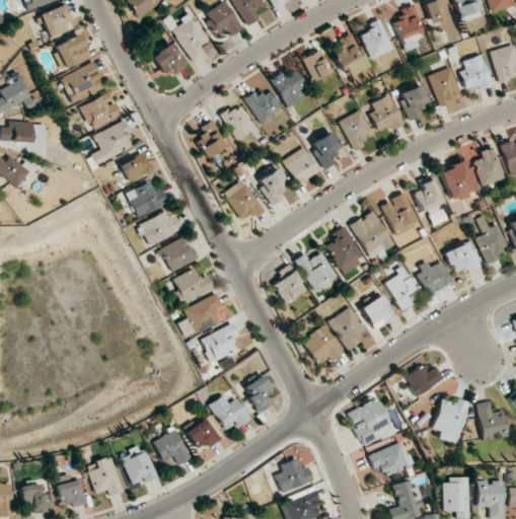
[(24,0),(28,10),(57,0),(24,0)]
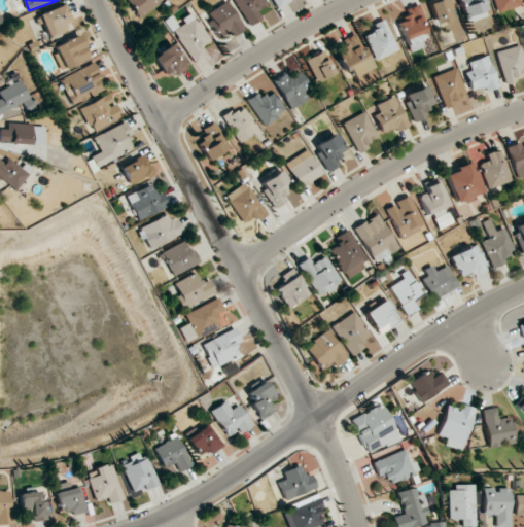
[(129,0),(139,19),(161,6),(158,0),(129,0)]
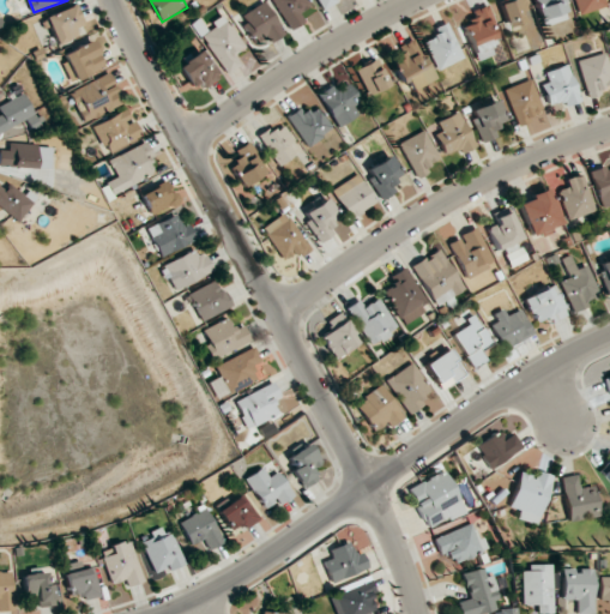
[(275,0),(294,30),(308,22),(302,13),(314,6),(309,0),(275,0)]
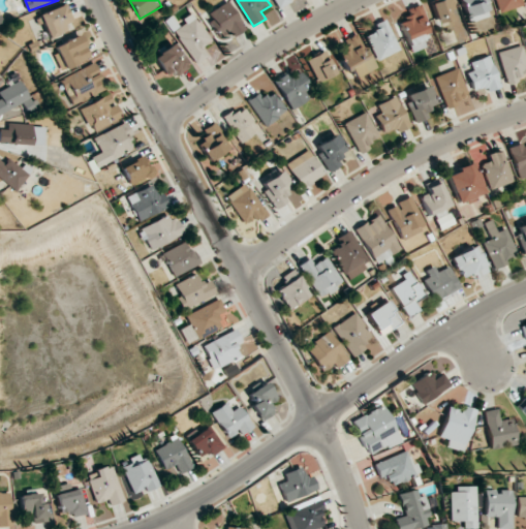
[(275,0),(279,8),(296,1),(295,0),(275,0)]
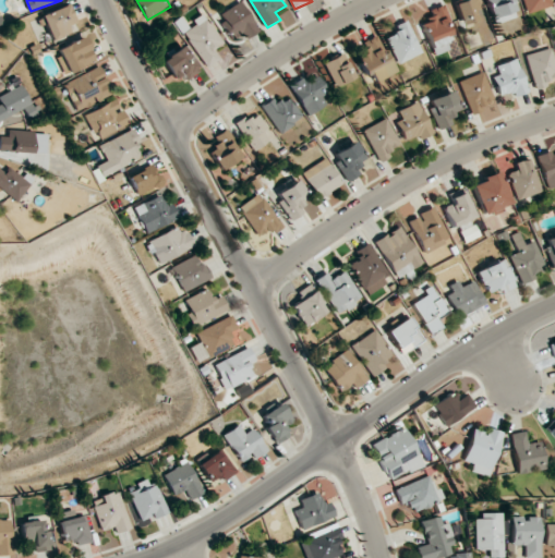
[(460,0),(456,2),(463,24),(484,16),(478,0),(460,0)]
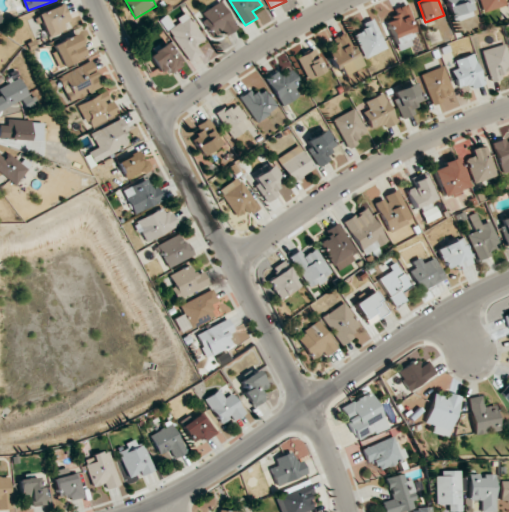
[(448,0),(455,22),(475,16),(471,3),(475,1),(474,0),(448,0)]
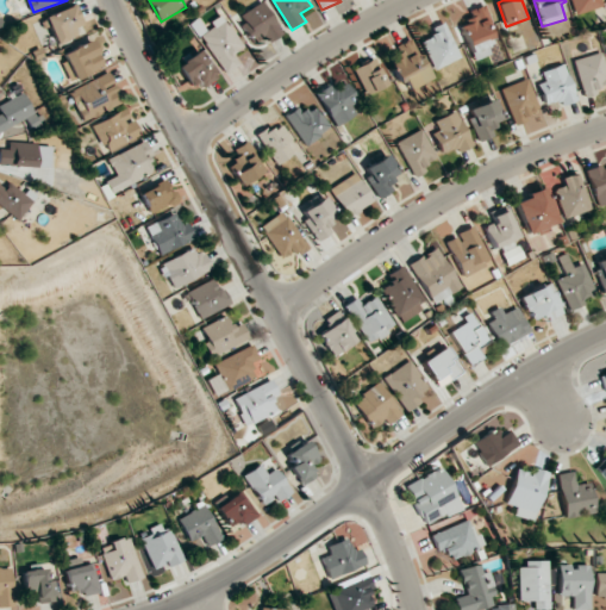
[(573,0),(576,13),(604,7),(601,0),(573,0)]
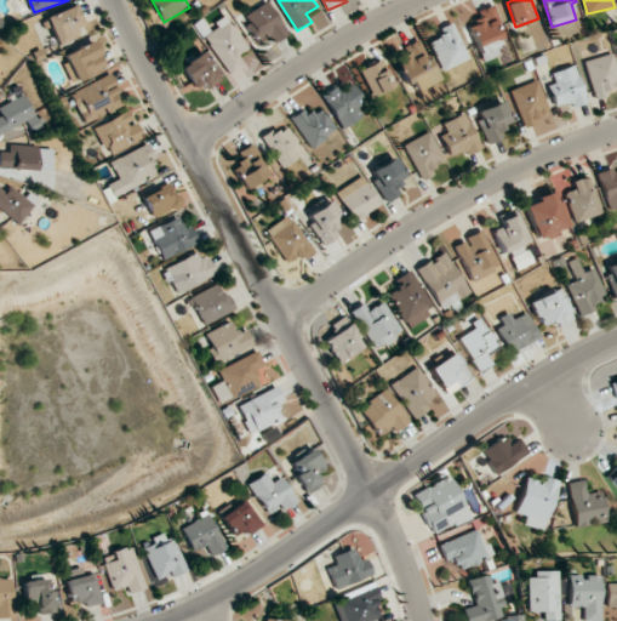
[(291,34),(269,1),(245,17),(263,44),(272,38),(275,44),(291,34)]
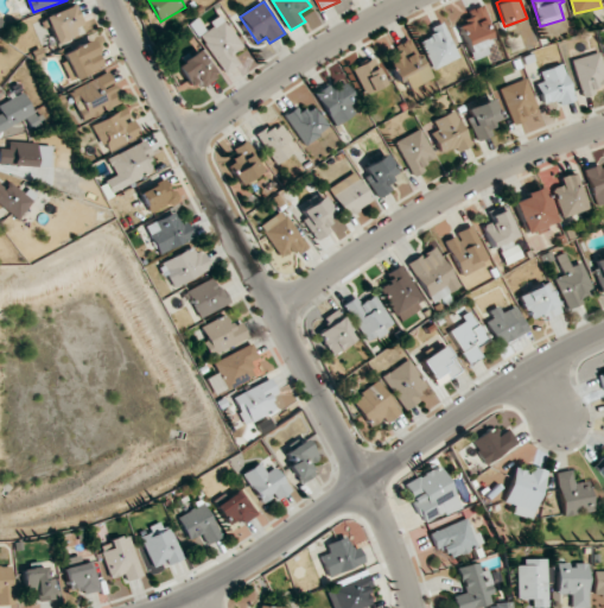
[(80,36),(77,29),(86,25),(78,5),(46,16),(57,44),(80,36)]
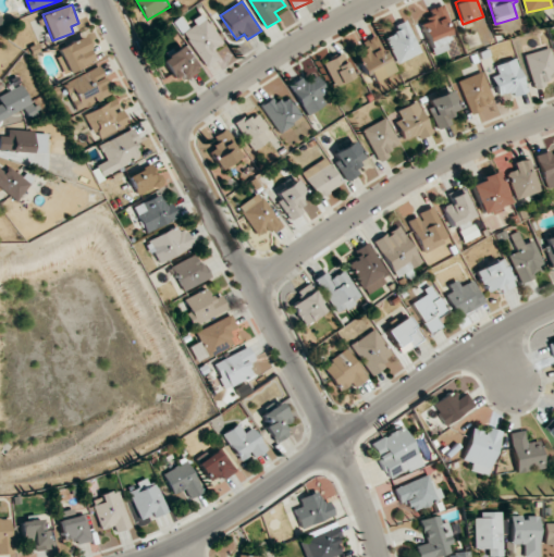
[(433,52),(446,49),(444,42),(455,39),(445,8),(422,14),(433,52)]
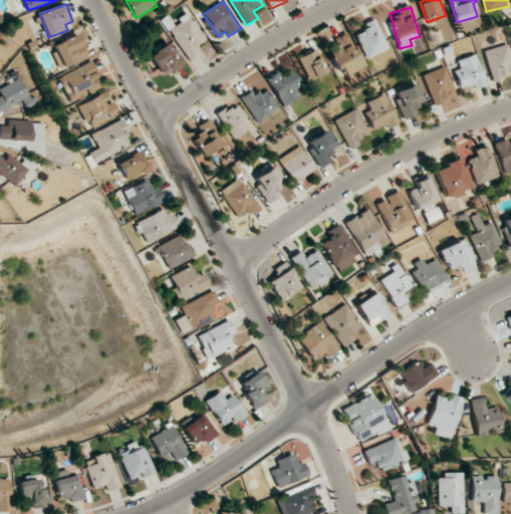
[(172,30),(190,62),(204,54),(198,44),(207,39),(191,12),(180,18),(183,23),(172,30)]
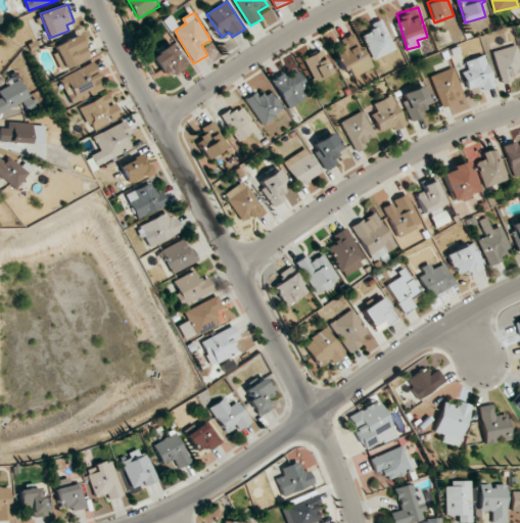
[(397,50),(384,19),(370,25),(372,32),(364,35),(374,59),(397,50)]
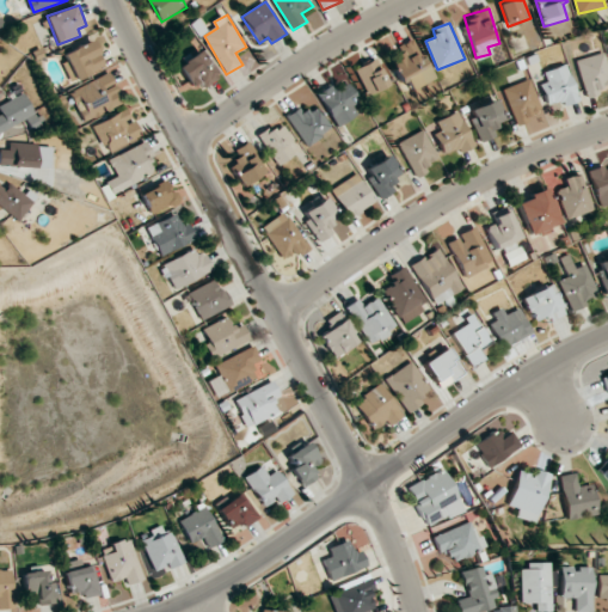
[(409,91),(434,80),(416,38),(400,44),(405,54),(394,59),(409,91)]
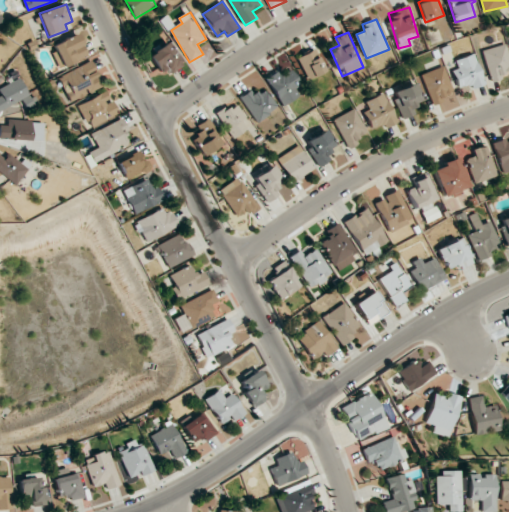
[(53,46),(64,69),(90,55),(79,33),(53,46)]
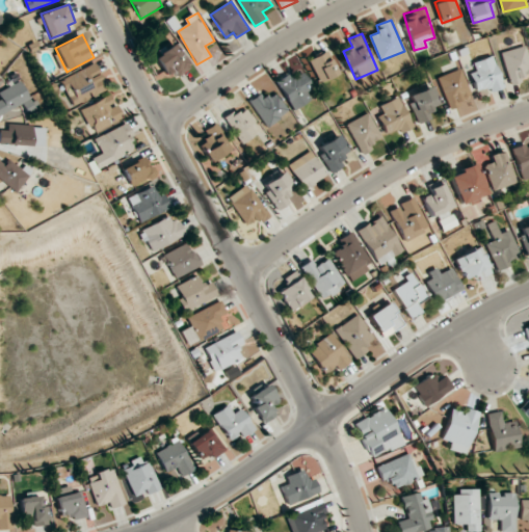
[(175,80),(192,68),(177,44),(158,56),(175,80)]
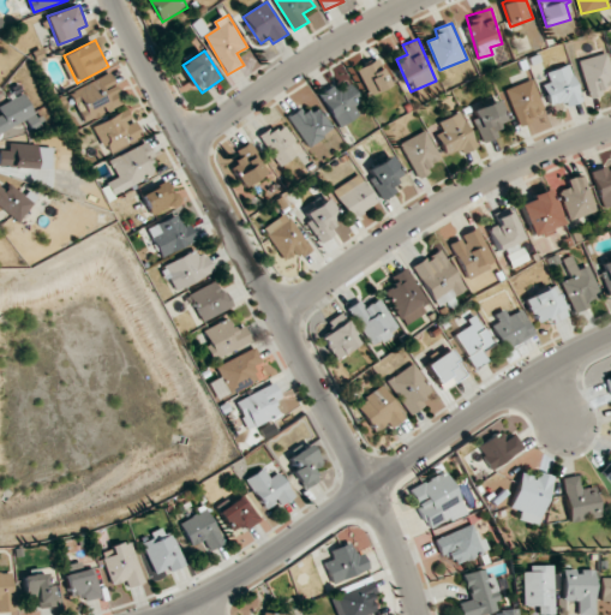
[(606,95),(604,87),(610,84),(610,58),(609,53),(581,61),(592,99),(606,95)]
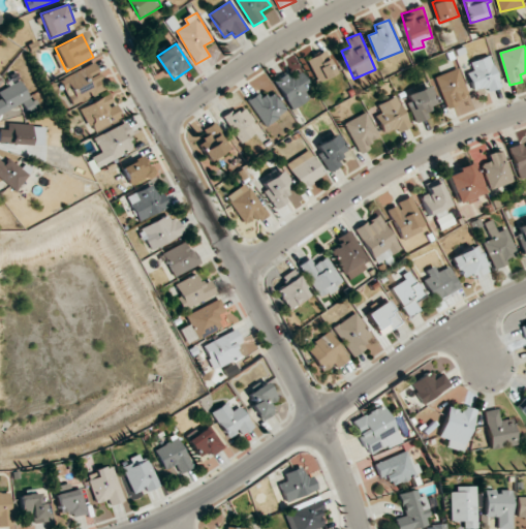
[(320,82),(338,73),(328,51),(310,59),(320,82)]
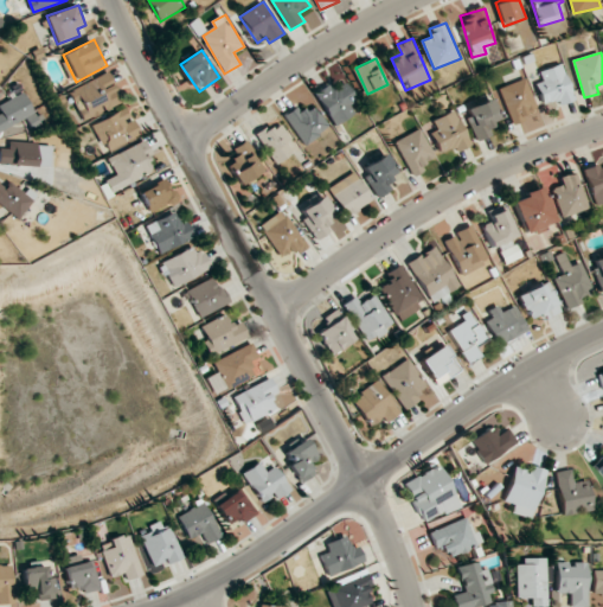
[(545,81),(538,83),(545,104),(559,100),(562,106),(577,100),(564,63),(541,71),(545,81)]
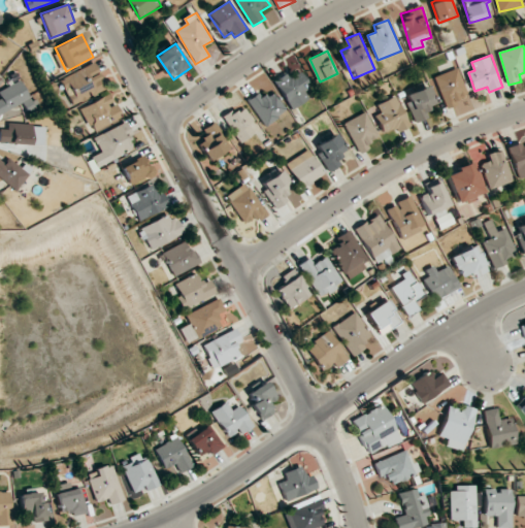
[(64,78),(76,104),(108,89),(96,63),(64,78)]
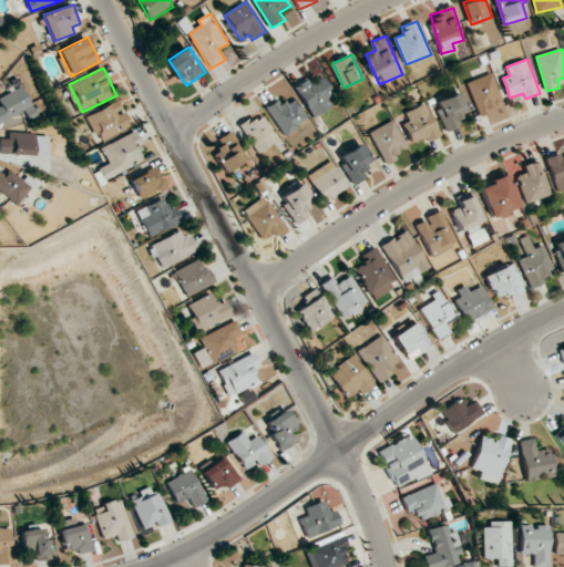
[(469,81),(480,116),(492,113),(491,107),(504,104),(495,73),(469,81)]
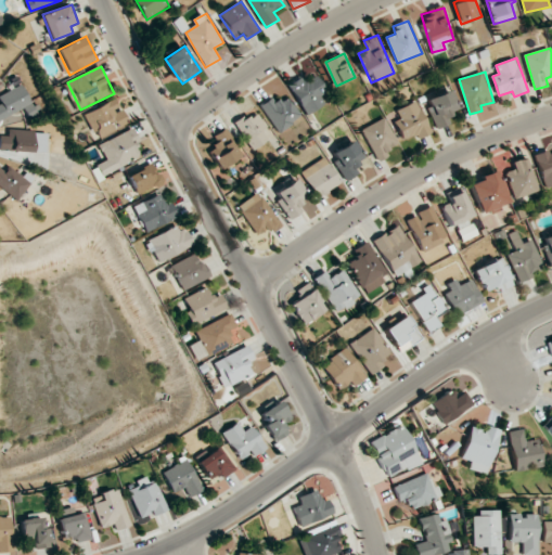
[(328,93),(319,75),(307,81),(304,77),(291,84),(307,115),(328,104),(322,95),(328,93)]
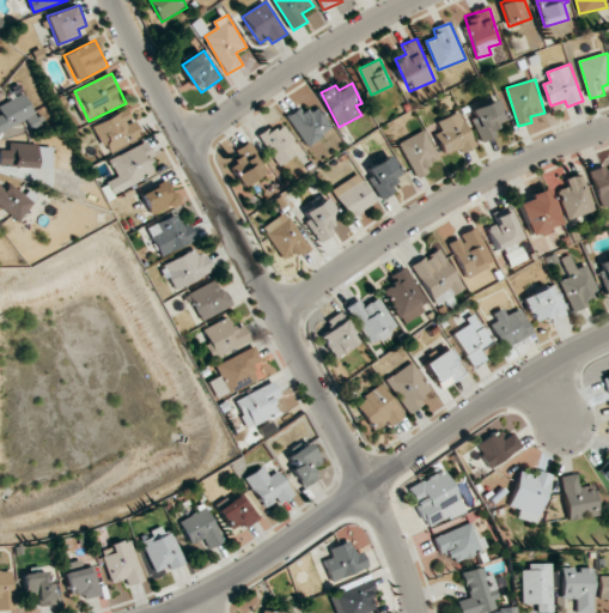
[(0,133),(28,121),(31,128),(42,123),(26,92),(0,104),(0,107),(4,115),(0,115),(0,133)]
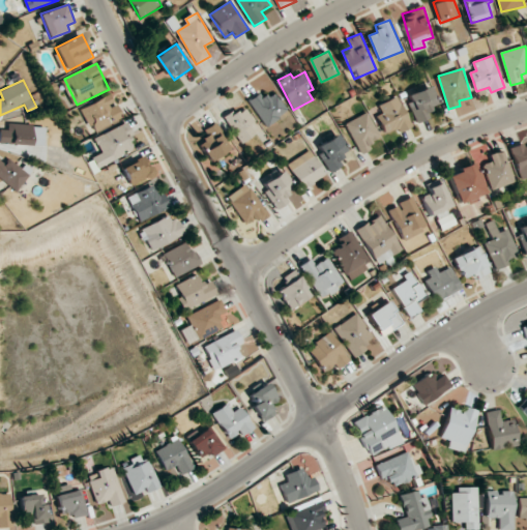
[(417,123),(434,118),(431,107),(438,105),(433,86),(409,93),(417,123)]
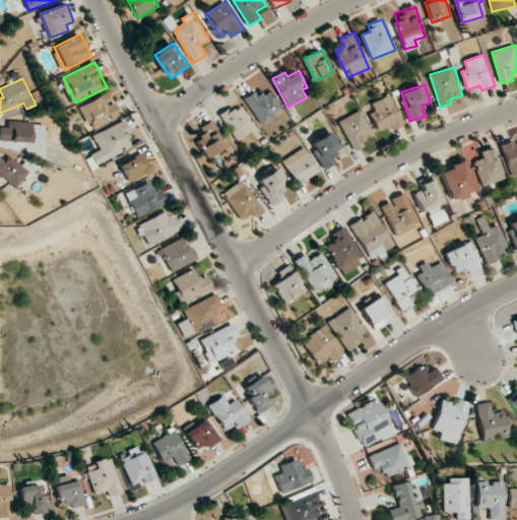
[(272,89),(259,96),(256,91),(246,98),(261,124),(284,111),(272,89)]
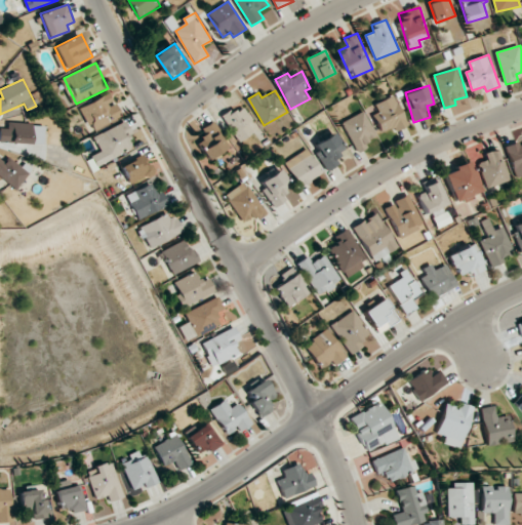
[(82,106),(92,129),(122,118),(113,93),(82,106)]
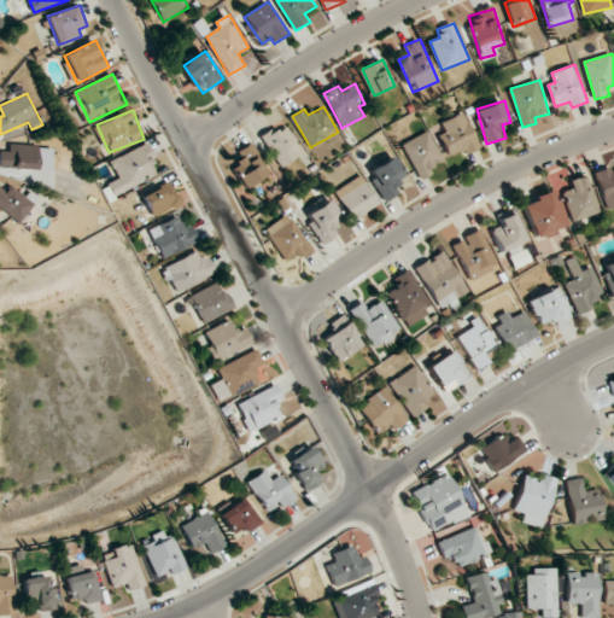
[(448,132),(439,135),(450,156),(463,149),(466,155),(481,147),(465,112),(443,122),(448,132)]
